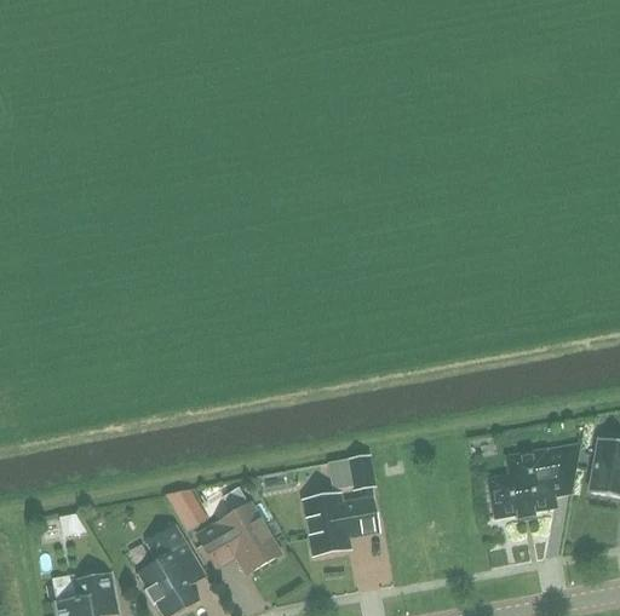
[(619,441),(598,437),(589,491),(619,496),(619,441)]
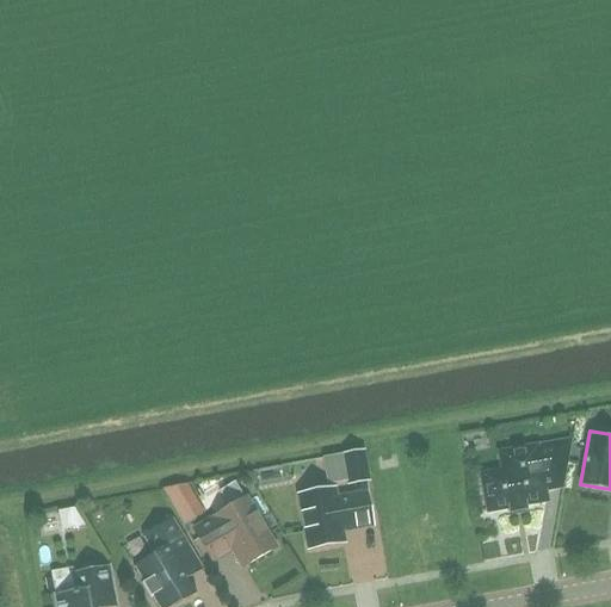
[(500,450),(504,468),(482,471),(488,508),(510,503),(511,508),(526,506),(525,501),(547,497),(544,488),(562,484),(571,437),(500,450)]
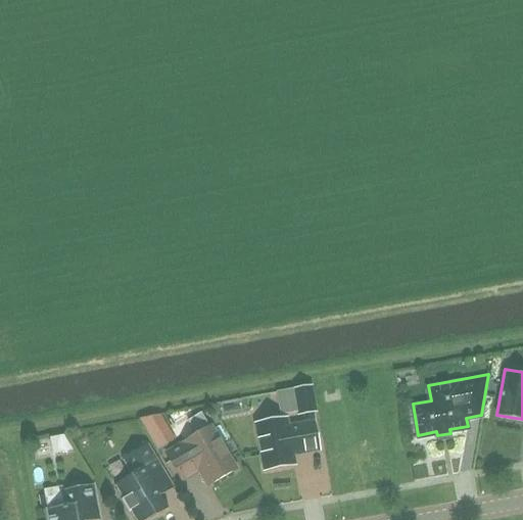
[(316,408),(312,383),(311,382),(294,385),(294,386),(298,409),(299,411),(316,408)]
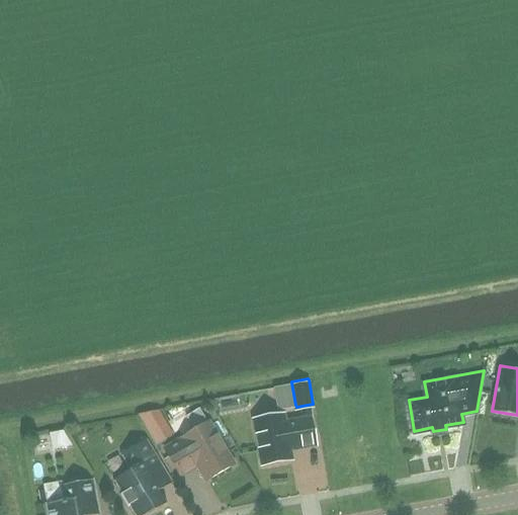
[(311,417),(283,421),(282,413),(254,418),(262,463),(291,457),(288,443),(297,441),(298,445),(316,442),(311,417)]
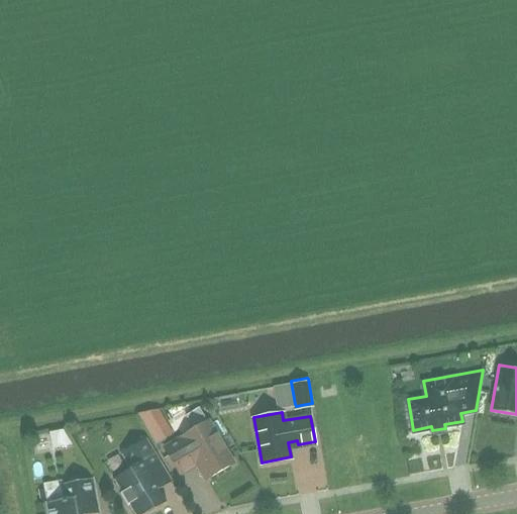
[(232,461),(207,420),(164,446),(177,469),(195,458),(206,478),(232,461)]
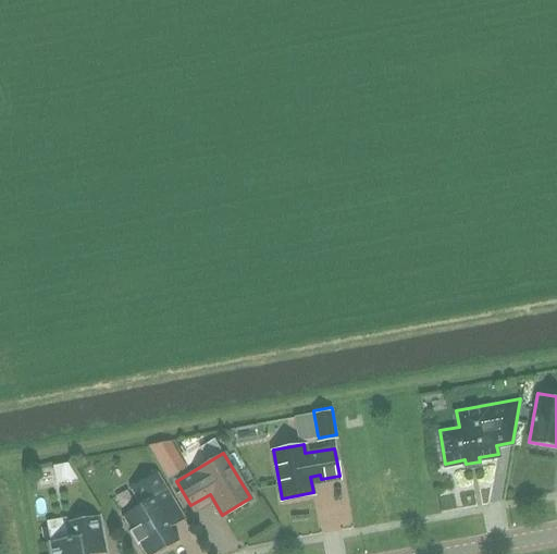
[(137,543),(138,542),(145,553),(151,553),(164,546),(165,548),(178,540),(178,539),(177,540),(170,527),(185,518),(157,471),(158,471),(157,470),(130,487),(130,488),(131,488),(140,503),(122,515),(131,529),(128,530),(137,543)]
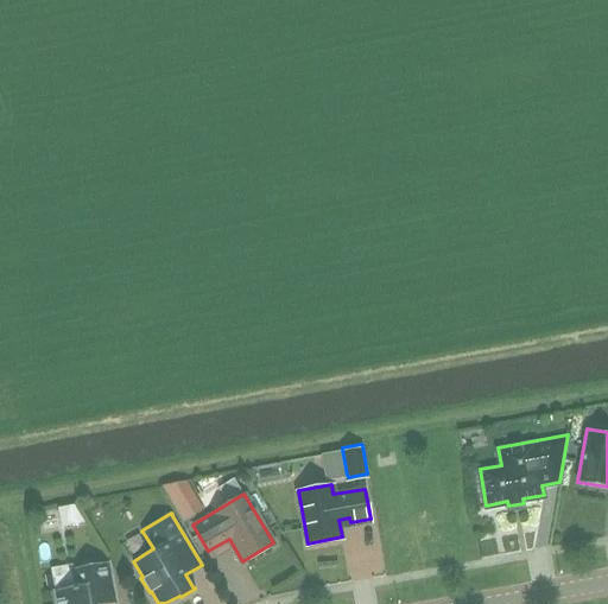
[(102,603),(115,602),(115,601),(108,561),(108,560),(71,567),(71,568),(75,585),(54,590),(55,591),(57,603),(102,603)]
